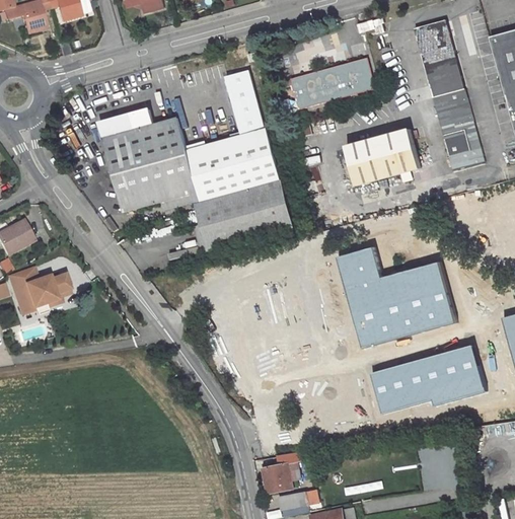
[(9,6),(7,0),(0,0),(0,9),(9,6)]
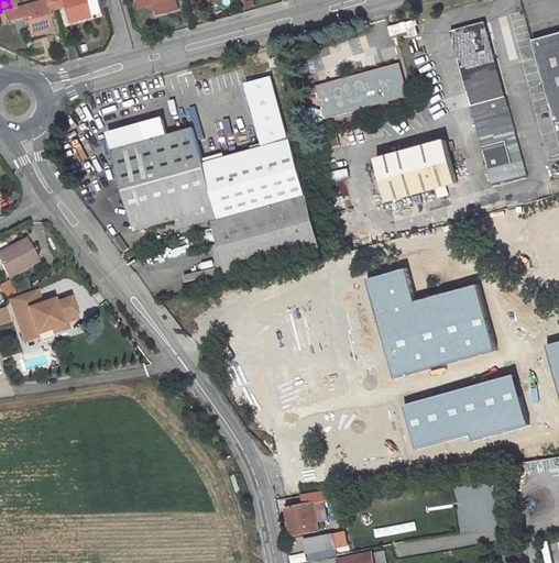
[(52,9),(48,0),(37,0),(39,0),(10,8),(10,7),(0,10),(0,14),(2,22),(20,18),(25,36),(47,30),(43,11),(52,9)]
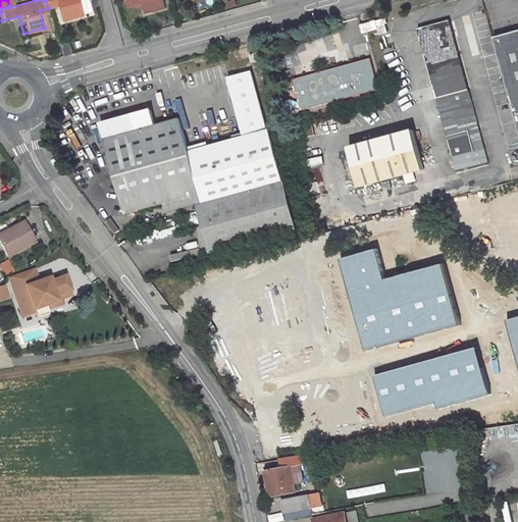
[(59,21),(81,15),(81,14),(88,12),(85,0),(45,0),(48,8),(55,6),(59,21)]
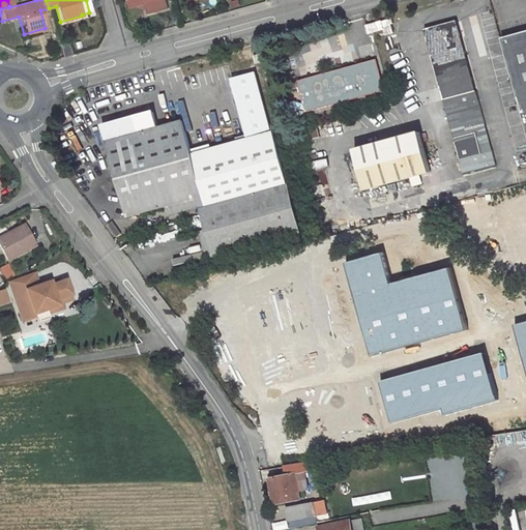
[(142,0),(146,12),(168,7),(166,0),(142,0)]
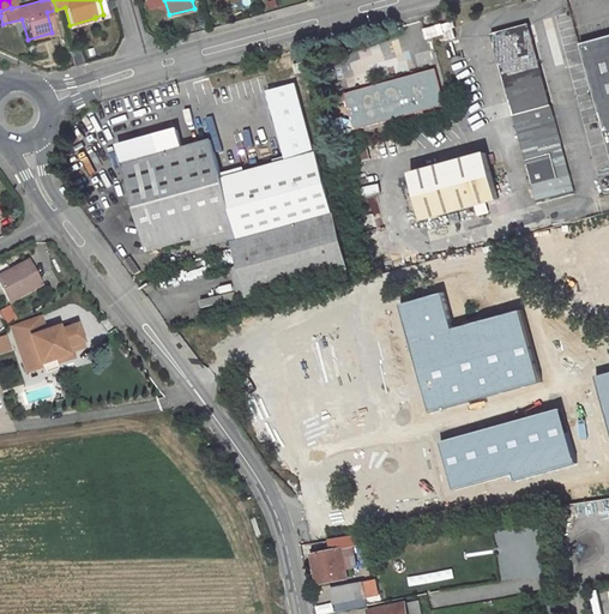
[(421,35),(438,31),(439,36),(448,34),(446,24),(450,23),(448,19),(418,26),(421,35)]
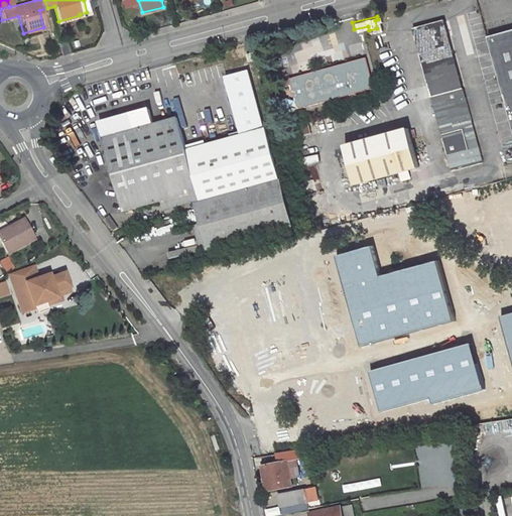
[(439,18),(407,27),(446,169),(478,161),(439,18)]
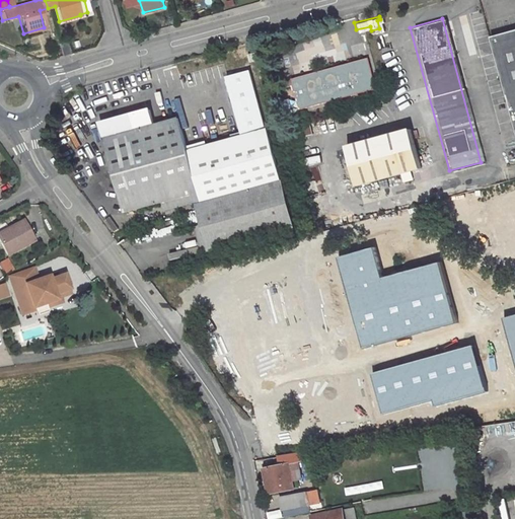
[(514,26),(486,35),(514,142),(514,26)]
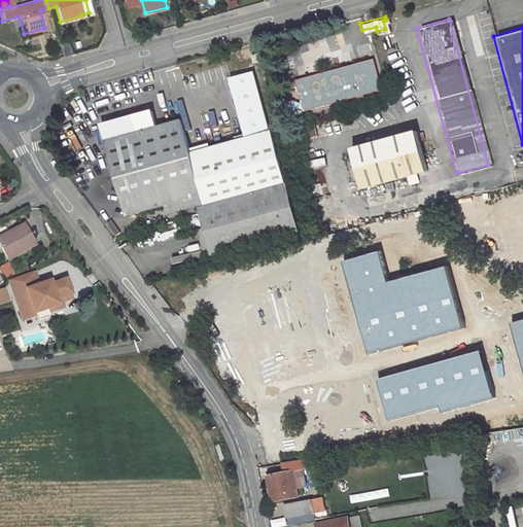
[(58,44),(61,57),(70,54),(67,42),(58,44)]
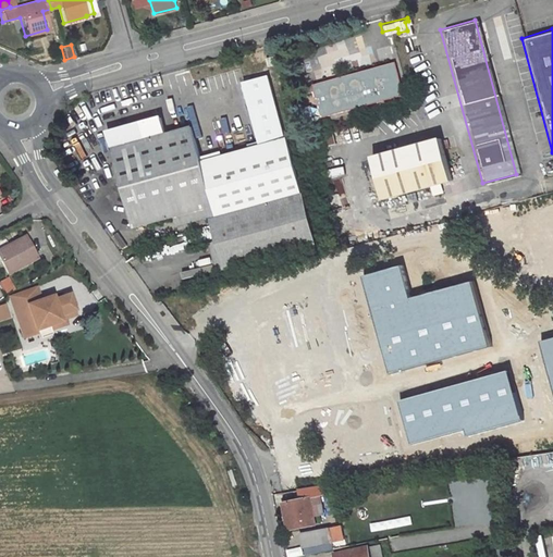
[(273,56),(262,60),(265,66),(275,64),(273,56)]
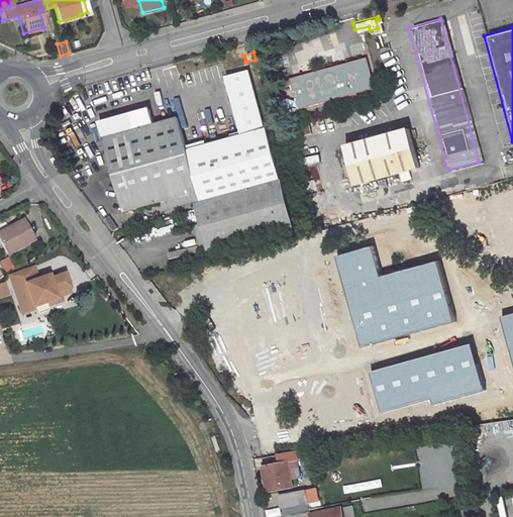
[(311,72),(299,75),(288,79),(295,105),(370,86),(362,58),(311,72)]
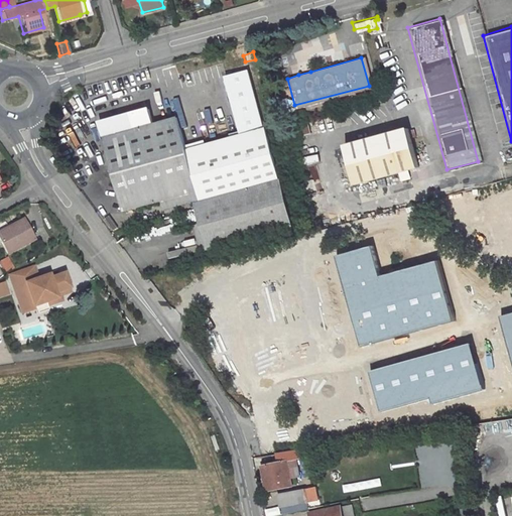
[(298,75),(310,72),(307,62),(295,66),(298,75)]
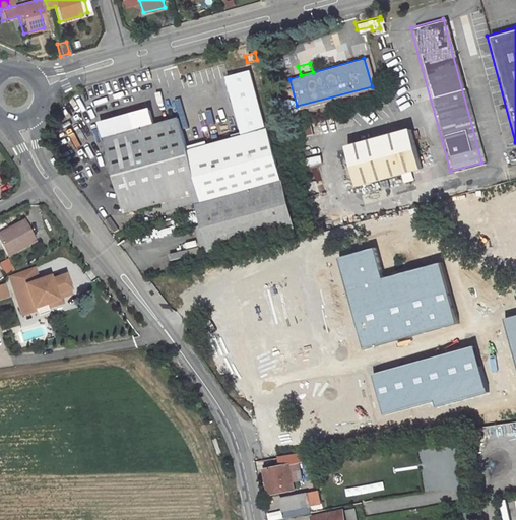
[(157,201),(188,193),(191,202),(191,203),(279,180),(264,126),(249,70),(223,77),(239,133),(184,148),(175,117),(151,123),(147,109),(97,122),(120,211),(157,201)]
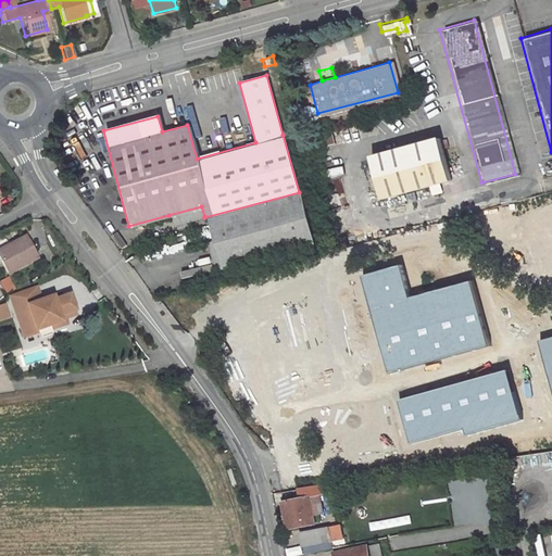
[(435,137),(367,155),(378,198),(381,209),(433,194),(430,184),(447,179),(435,137)]
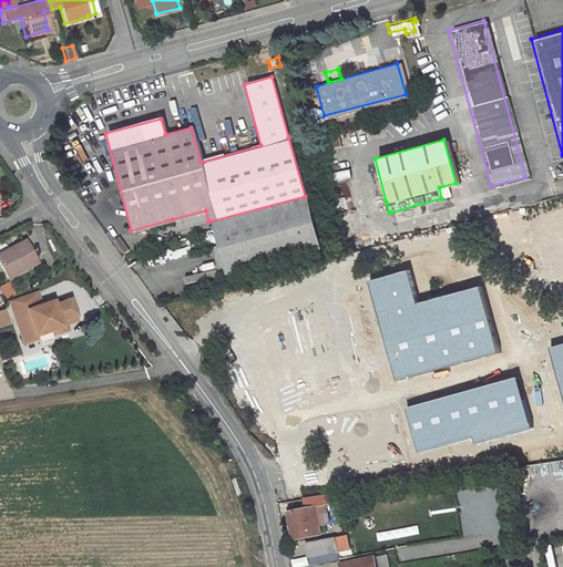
[(305,196),(208,222),(215,246),(223,274),(318,247),(305,196)]
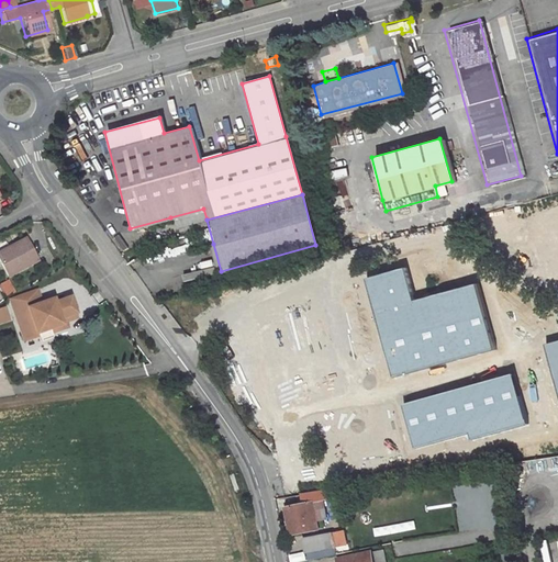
[(203,209),(170,217),(173,227),(207,218),(203,209)]
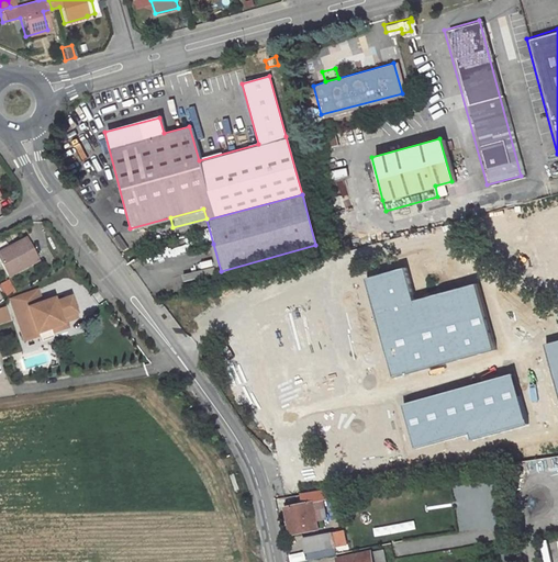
[(34,261),(21,237),(0,248),(0,273),(2,278),(34,261)]
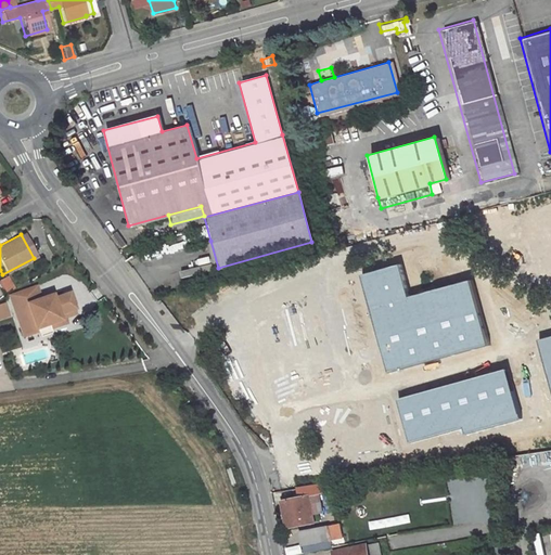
[(218,268),(210,241),(205,242),(213,269),(218,268)]
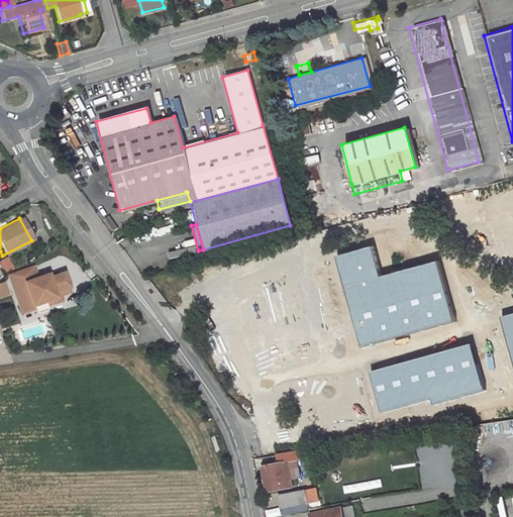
[(372,247),(334,257),(358,347),(451,323),(435,262),(379,277),(372,247)]
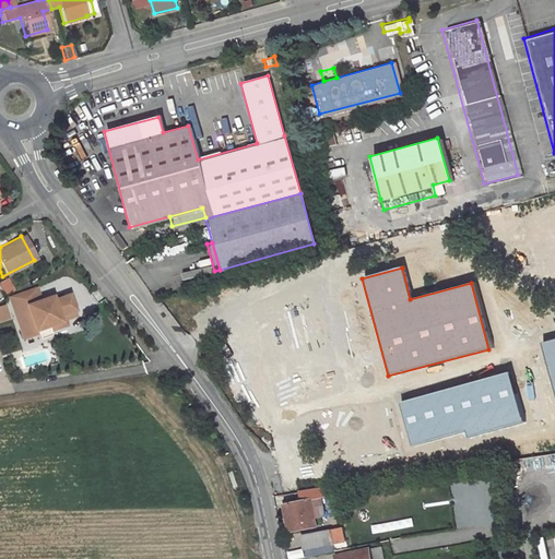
[(4,278),(0,280),(0,294),(1,296),(11,290),(4,278)]
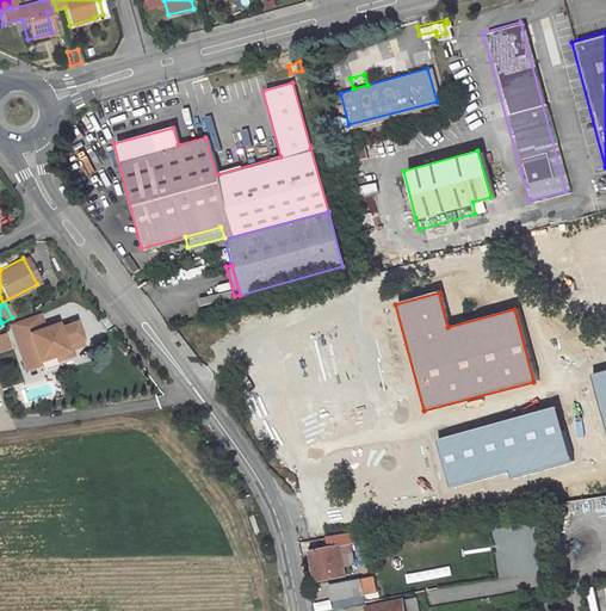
[(37,314),(4,325),(20,372),(37,366),(37,364),(50,359),(51,364),(70,357),(69,351),(81,347),(72,321),(56,326),(55,322),(42,327),(37,314)]
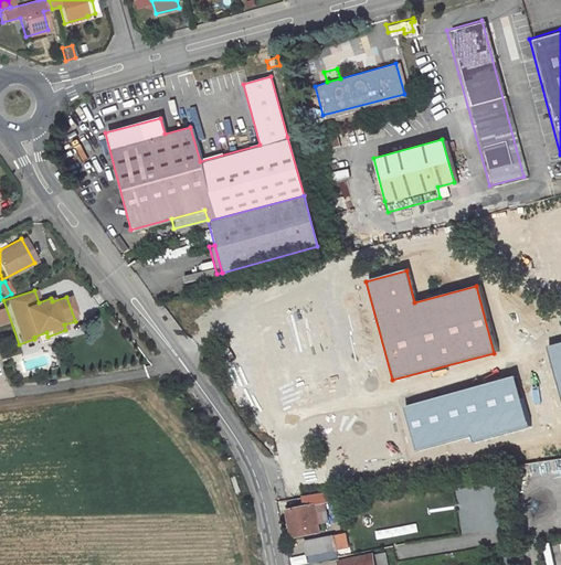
[(171,307),(165,311),(175,323),(180,318),(171,307)]
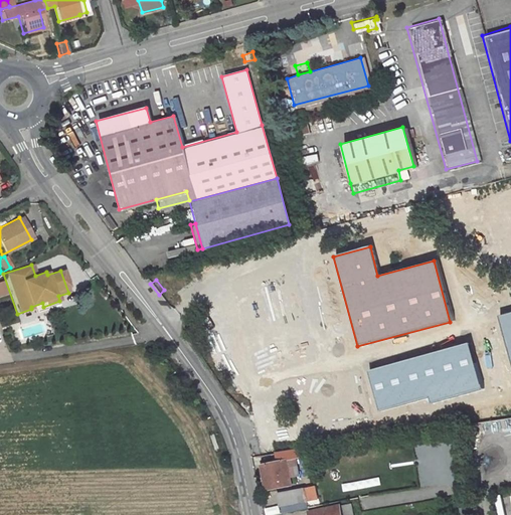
[(510,312),(498,316),(510,363),(510,312)]
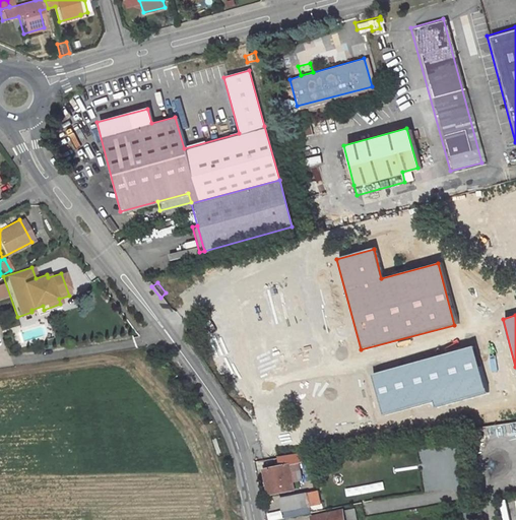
[(472,346),(371,375),(382,415),(433,401),(435,407),(486,393),(472,346)]
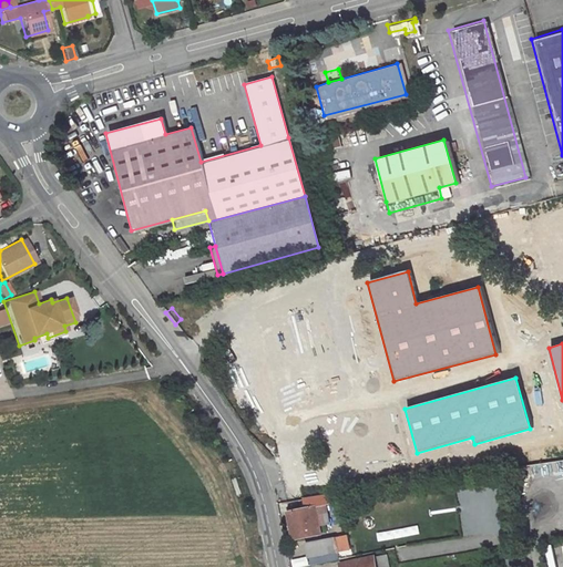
[(314,515),(313,506),(333,502),(330,494),(300,498),(302,508),(284,512),(289,538),(318,533),(316,525),(327,523),(325,513),(314,515)]
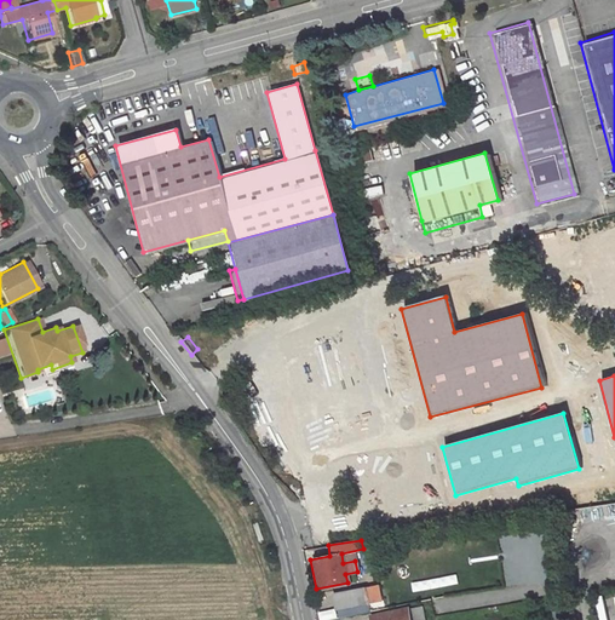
[(373,595),(368,574),(358,575),(361,587),(331,593),(333,609),(366,602),(365,597),(373,595)]
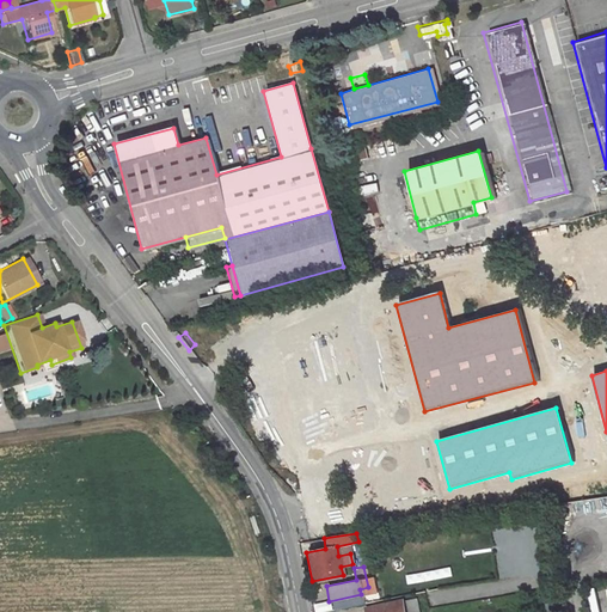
[(482,586),(467,589),(470,599),(495,594),(494,583),(482,586)]
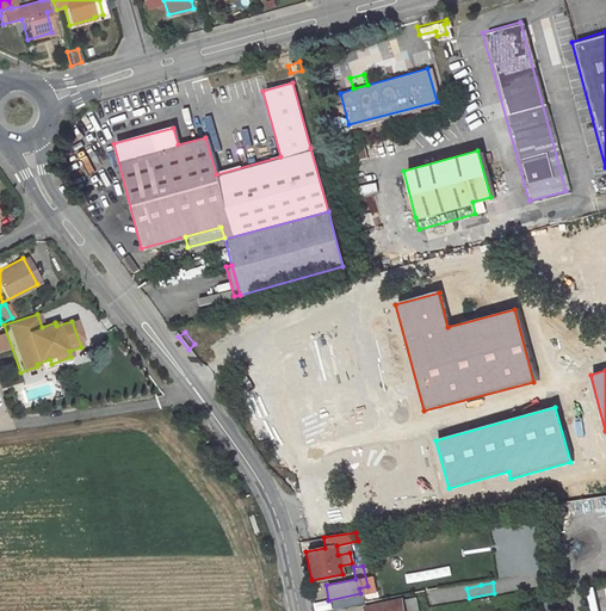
[(415,610),(413,597),(363,606),(363,610),(415,610)]
